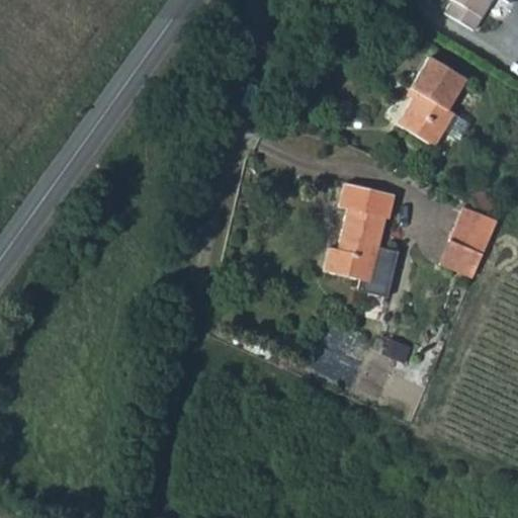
[(440,0),(436,6),(441,9),(445,0),(440,0)]
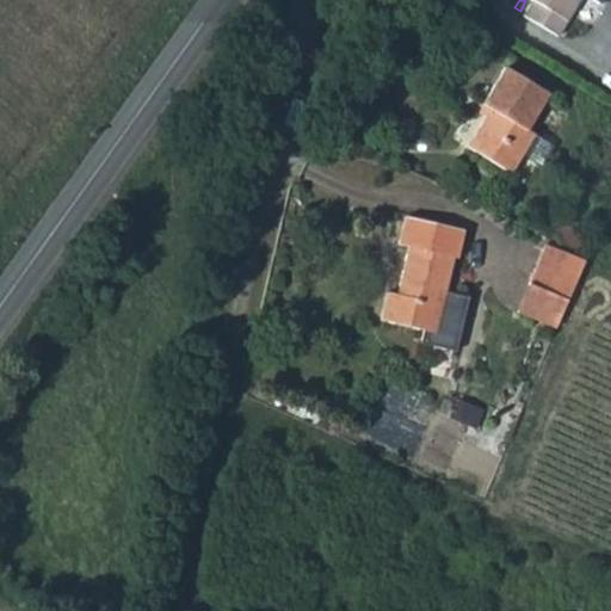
[(525,0),(520,11),(549,29),(566,0),(525,0)]
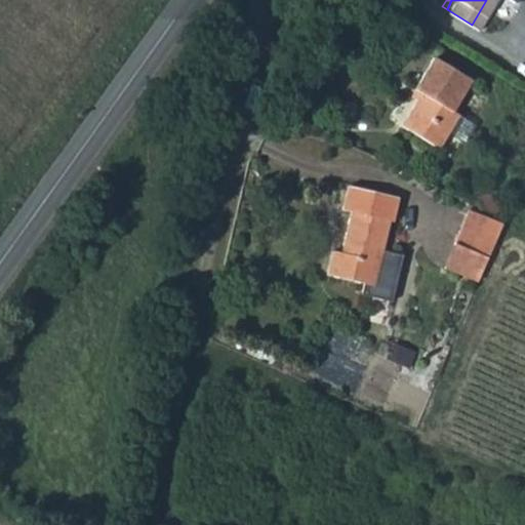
[(433,55),(417,80),(425,85),(420,90),(400,122),(438,146),(459,112),(451,107),(468,77),(433,55)]
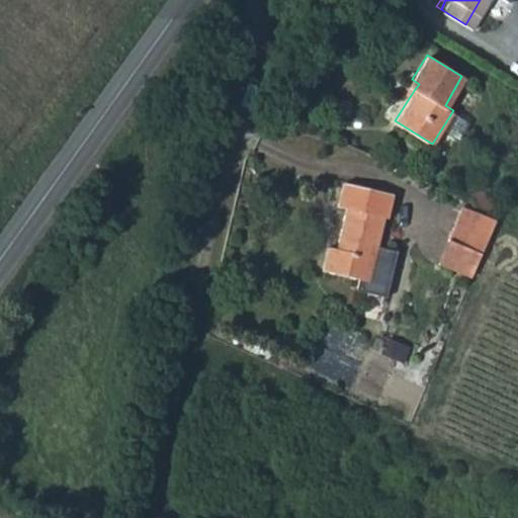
[(419,84),(412,79),(409,86),(415,89),(419,84)]
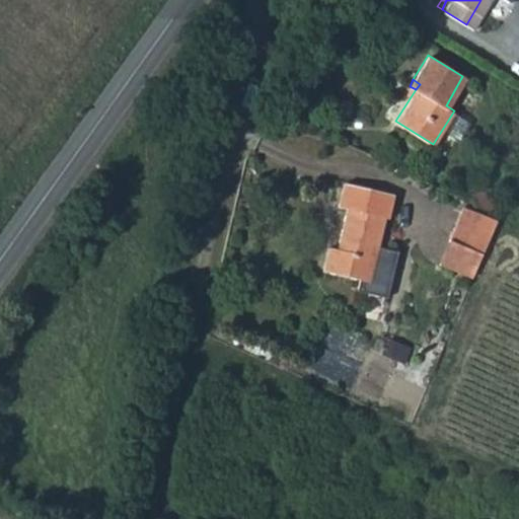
[(330,248),(325,273),(362,280),(360,290),(390,296),(399,250),(380,247),(385,218),(389,218),(394,197),(342,186),(338,207),(347,209),(339,249),(330,248)]
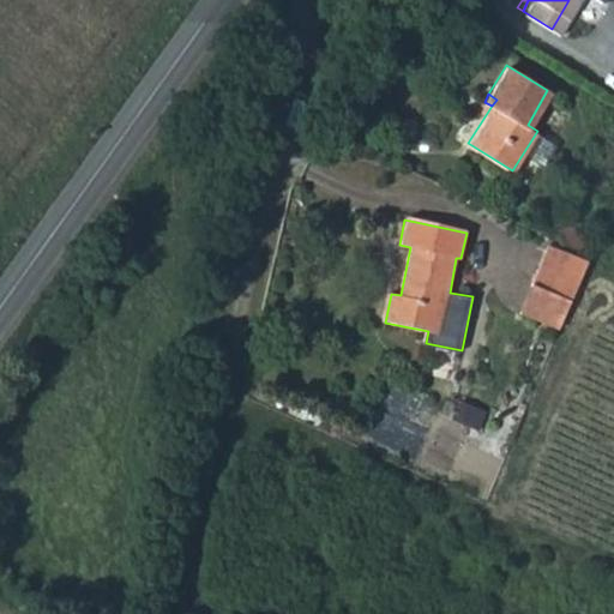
[(530,282),(572,300),(587,260),(547,244),(530,282)]
